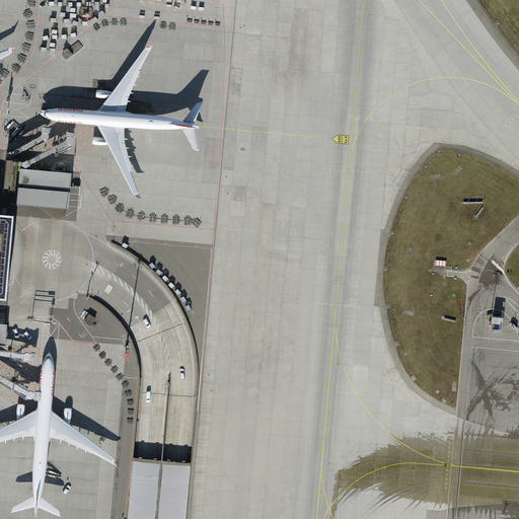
[(0,296),(10,298),(10,295),(18,214),(8,213),(11,189),(15,189),(17,169),(18,160),(6,159),(3,188),(6,189),(4,213),(0,212),(0,296)]
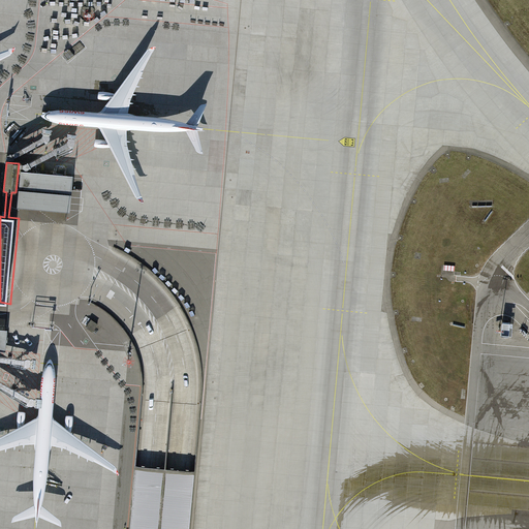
[(70,178),(18,173),(16,192),(14,208),(66,213),(70,178)]
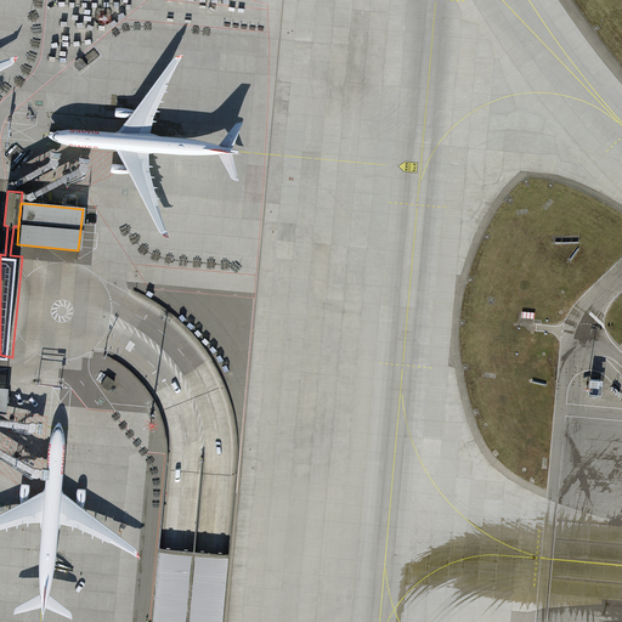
[(592,379),(589,394),(599,395),(600,380),(592,379)]
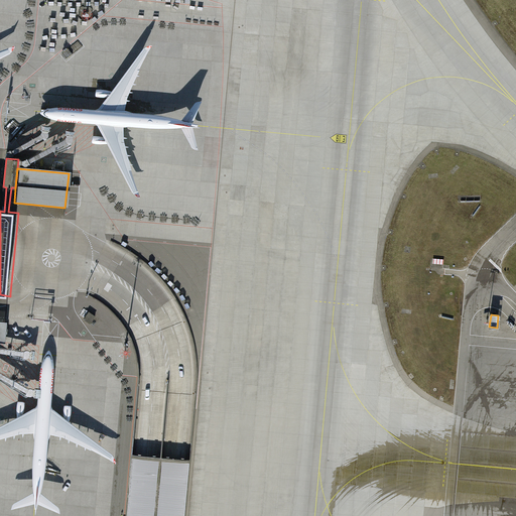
[(9,323),(0,321),(0,343),(7,344),(9,323)]
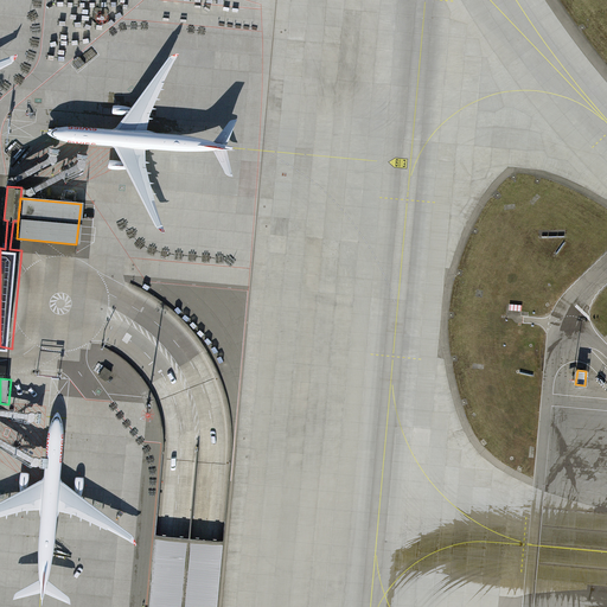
[(173,535),(155,534),(148,606),(218,606),(224,540),(209,538),(191,537),(173,535)]
